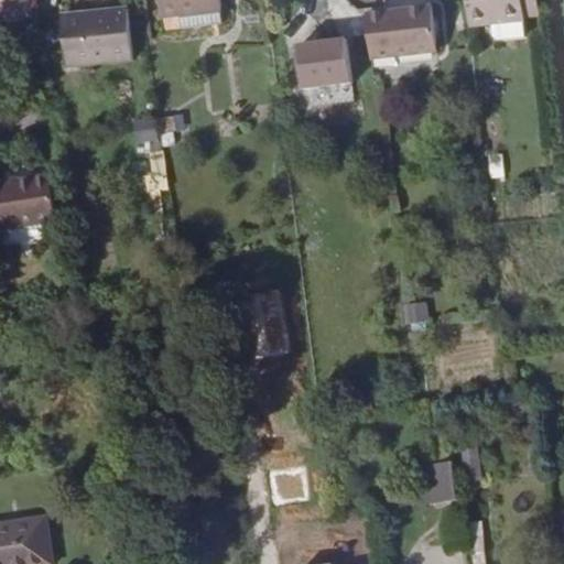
[(0,0),(0,21),(28,18),(25,0),(0,0)]
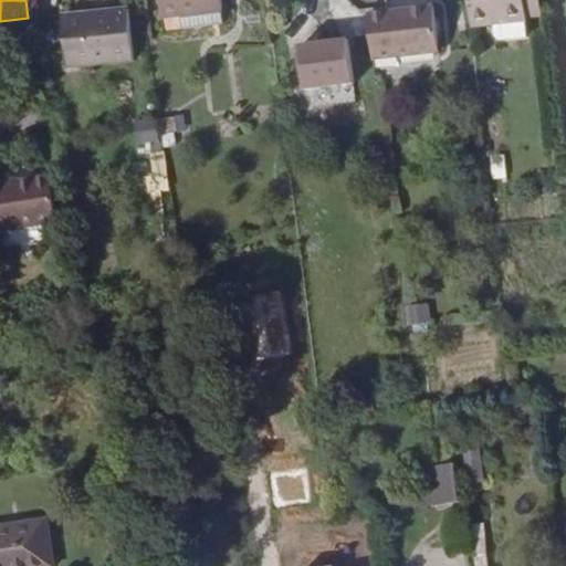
[(213,22),(212,0),(173,3),(175,24),(213,22)]
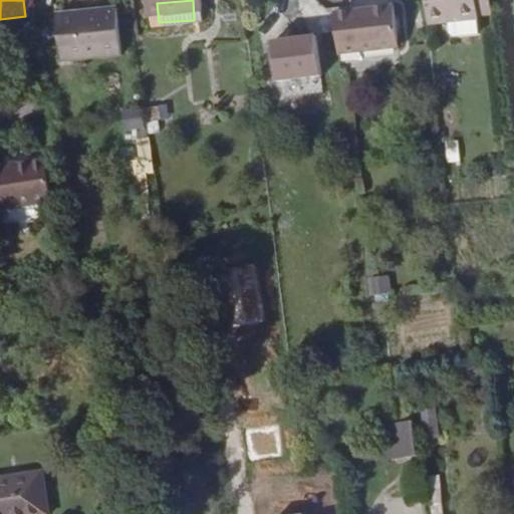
[(456,20),(453,0),(424,0),(427,23),(456,20)]
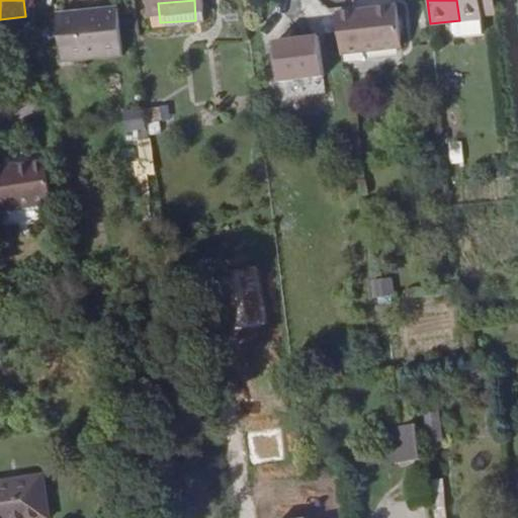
[(477,0),(456,0),(459,20),(479,17),(477,0)]
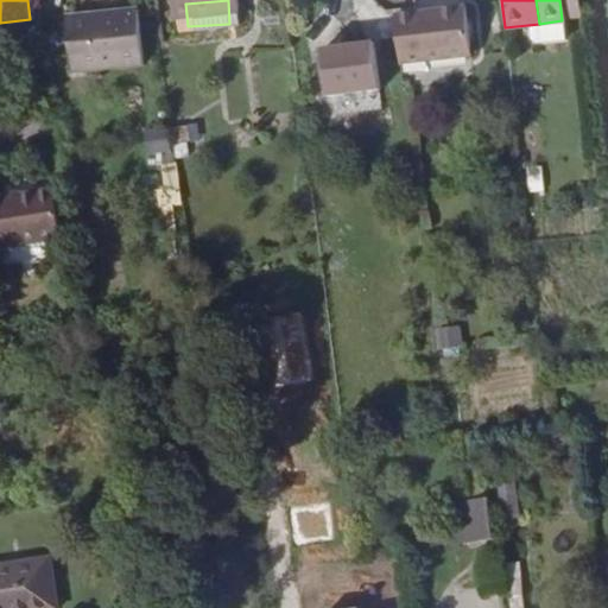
[(559,0),(562,20),(575,19),(572,0),(559,0)]
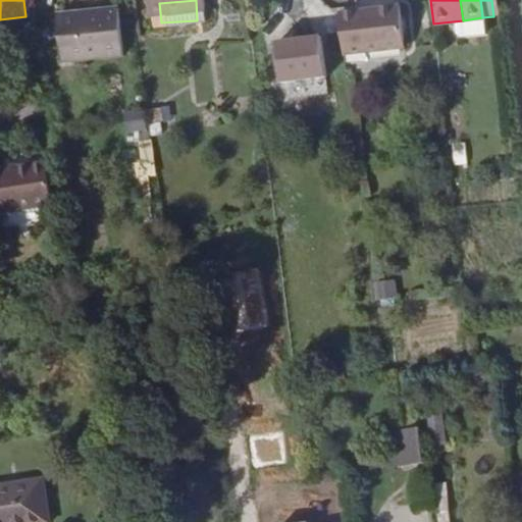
[(92,10),(83,12),(84,23),(96,21),(119,18),(118,3),(91,8),(92,10)]
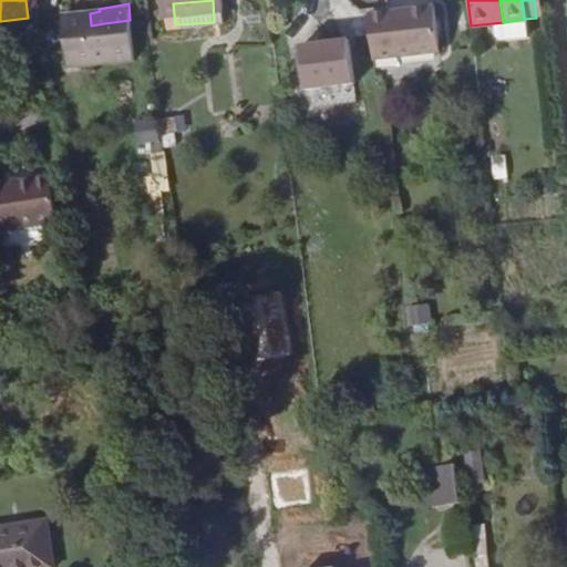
[(368,14),(369,23),(373,58),(439,51),(434,7),(368,14)]
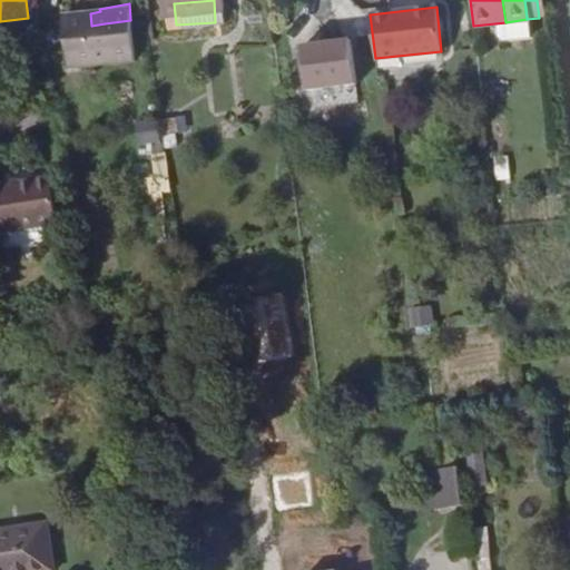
[(64,18),(65,29),(91,26),(90,13),(64,18)]
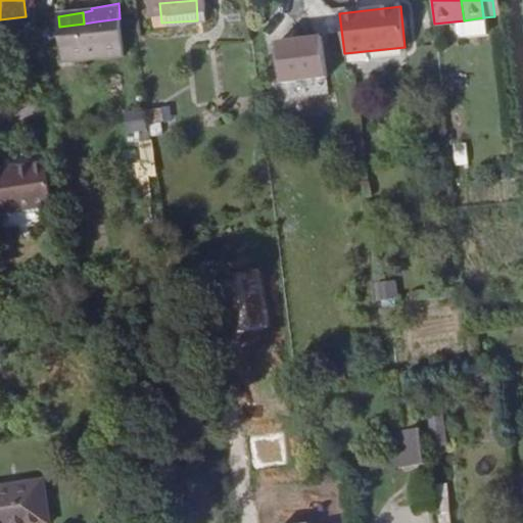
[(125,51),(120,18),(96,21),(102,54),(125,51)]
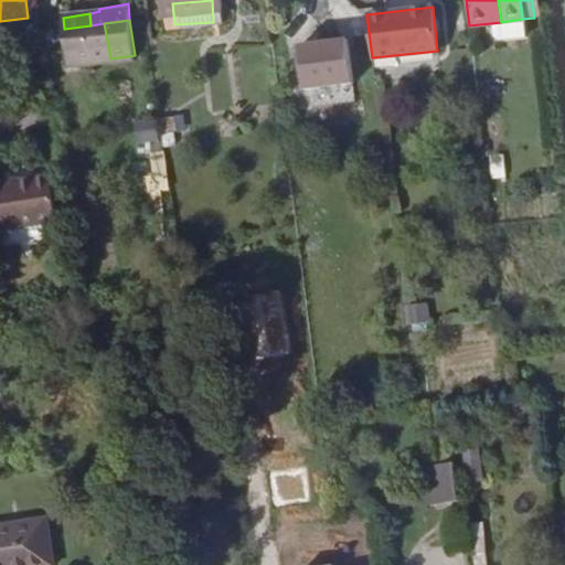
[(91,25),(64,29),(68,65),(110,59),(104,23),(91,25)]
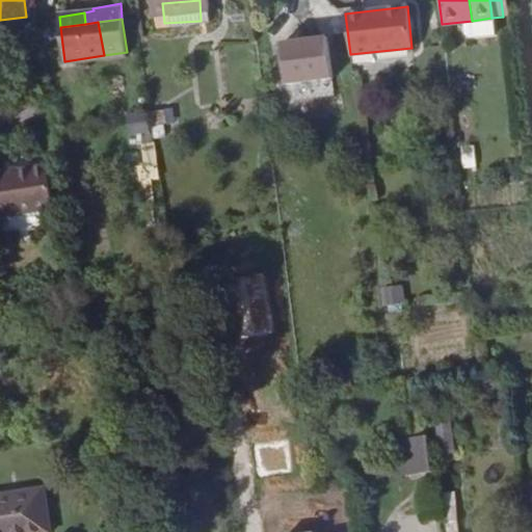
[(288,85),(314,83),(327,82),(323,42),(277,46),(283,86),(288,85)]
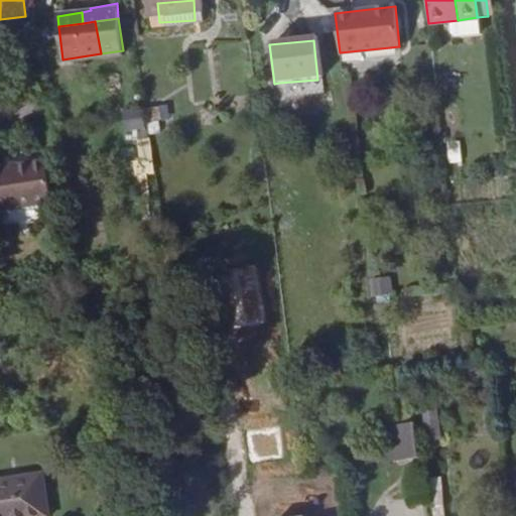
[(304,81),(279,83),(281,98),(304,96),(304,81)]
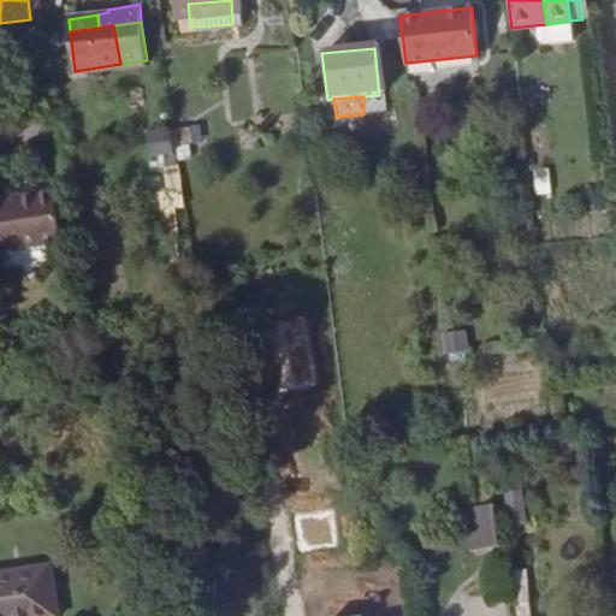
[(146,132),(149,157),(170,153),(165,129),(146,132)]
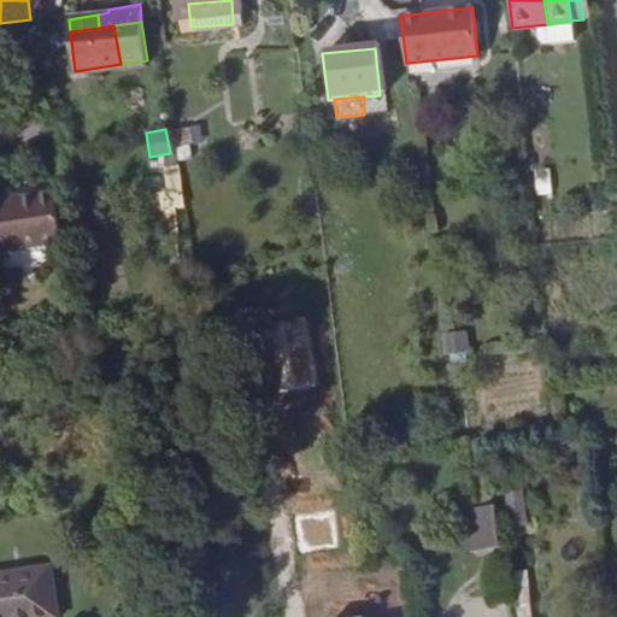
[(0,252),(42,246),(33,194),(1,199),(3,201),(0,201),(0,252)]
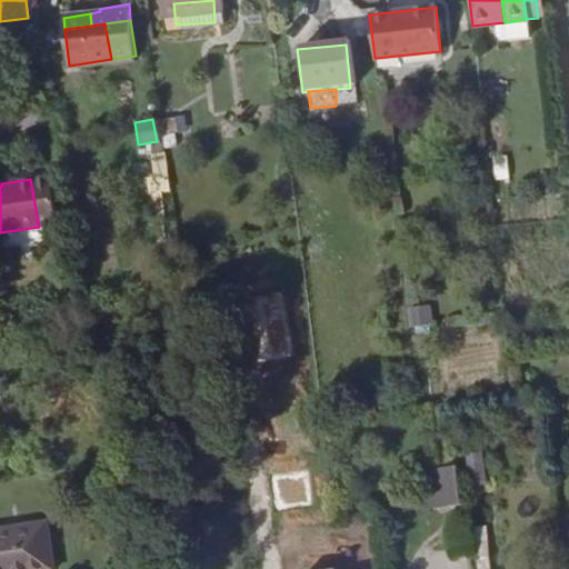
[(415,331),(436,322),(426,301),(405,311),(415,331)]
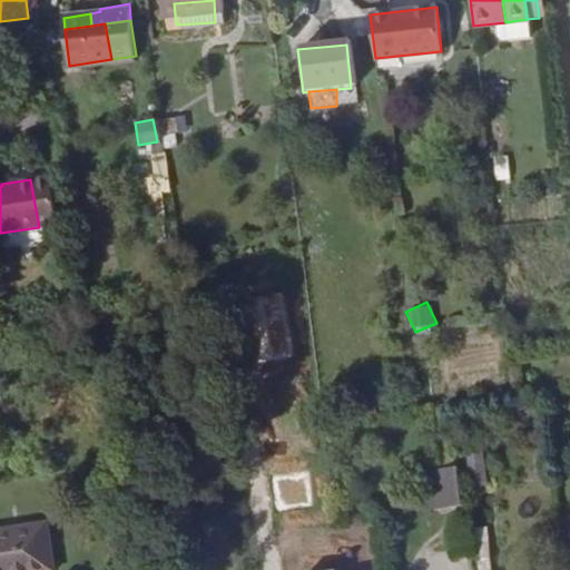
[(485,488),(480,446),(462,449),(467,490),(485,488)]
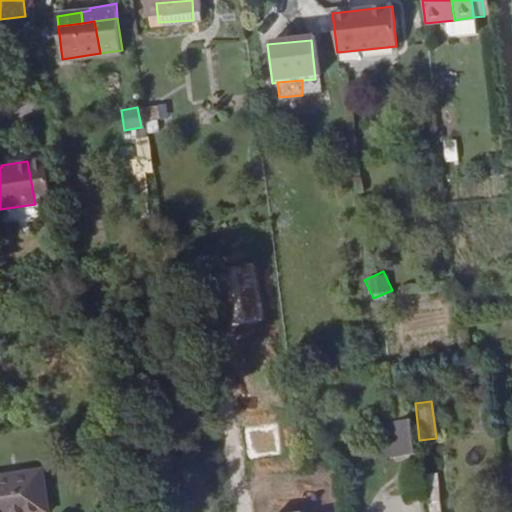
[(396,461),(416,459),(411,419),(395,421),(391,421),(396,461)]
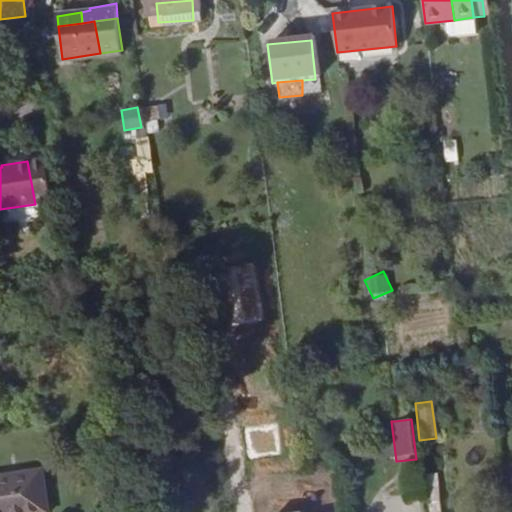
[(391,421),(386,422),(391,461),(396,461),(391,421)]
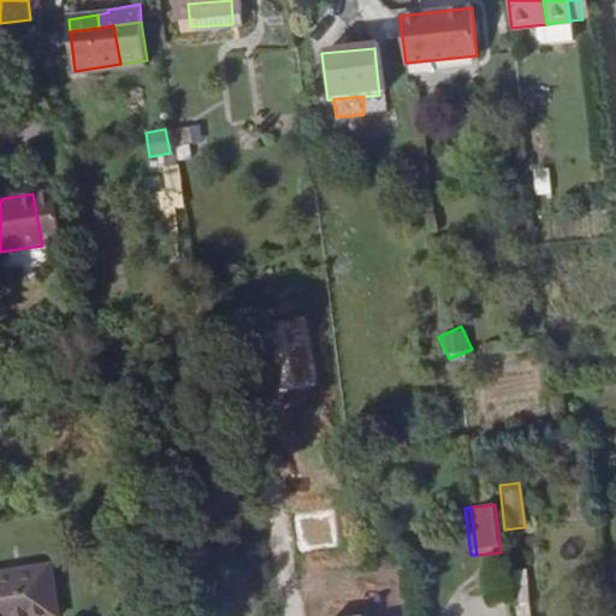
[(0,615),(52,615),(60,615),(52,564),(0,572),(0,615)]
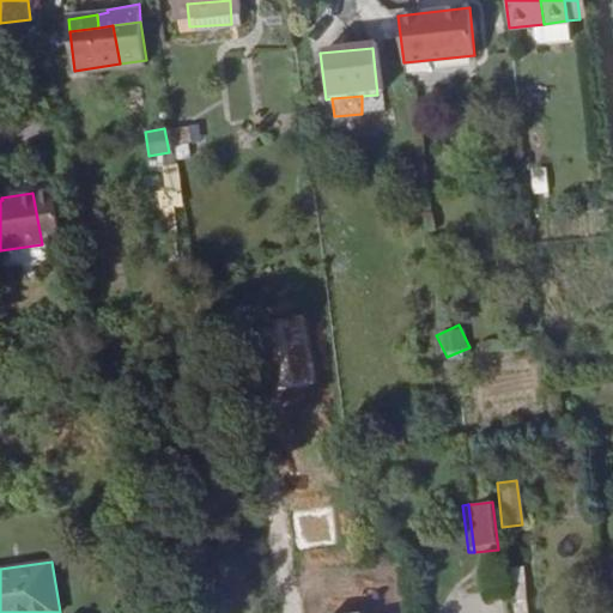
[(525,608),(523,566),(511,566),(513,608),(525,608)]
